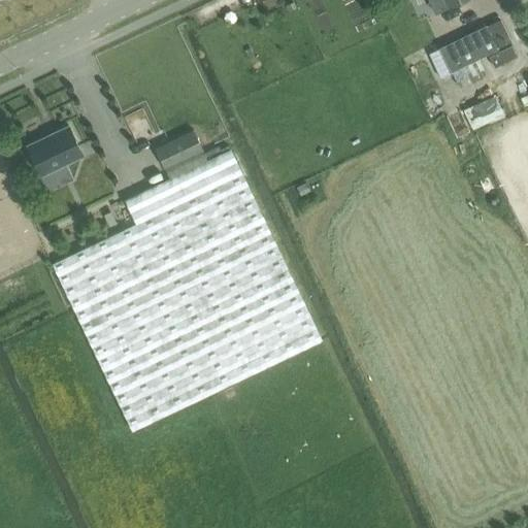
[(429,0),(436,13),(448,7),(462,0),(429,0)]
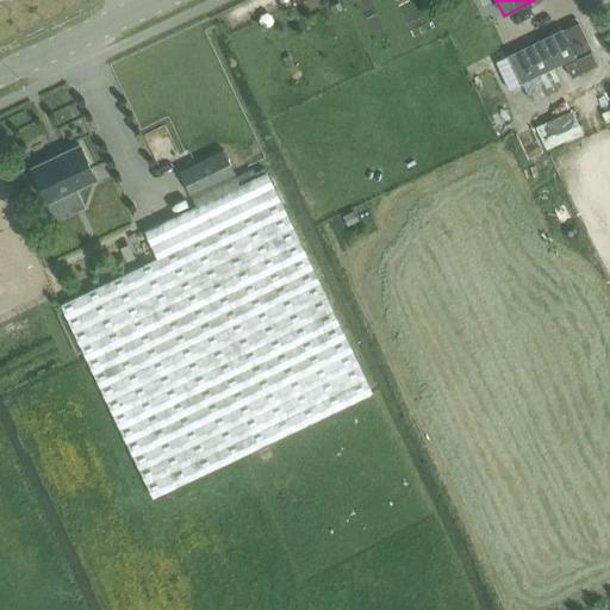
[(577,25),(562,31),(509,57),(521,82),(529,101),(562,86),(555,72),(562,68),(561,67),(576,60),(574,58),(590,51),(577,25)]
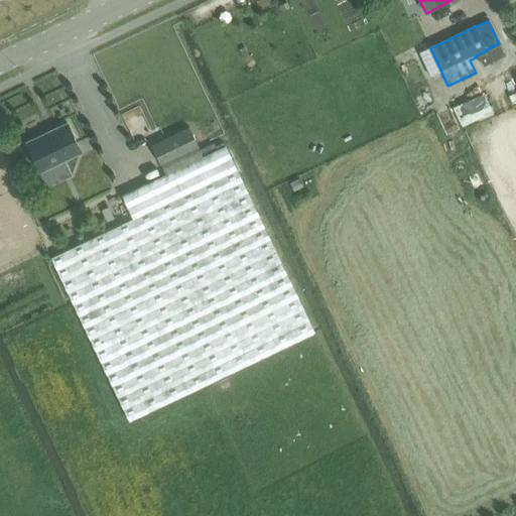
[(488,77),(512,69),(505,48),(481,56),(488,77)]
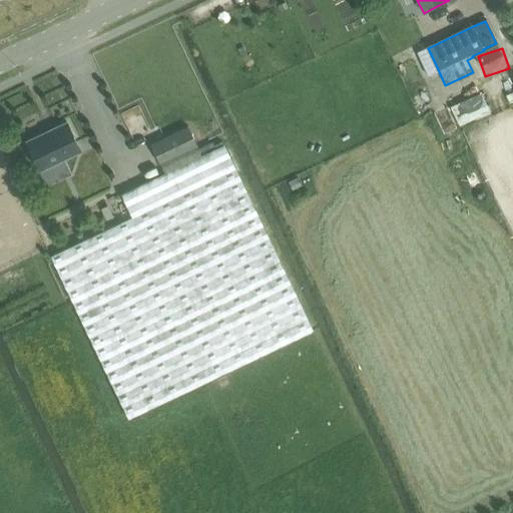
[(446,102),(455,123),(487,108),(478,88),(446,102)]
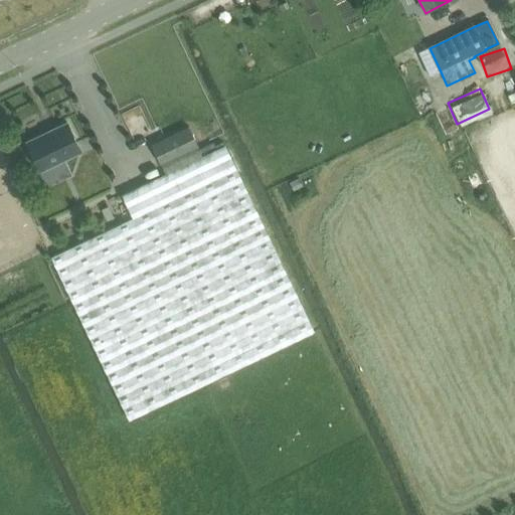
[(80,152),(66,123),(26,143),(39,171),(80,152)]
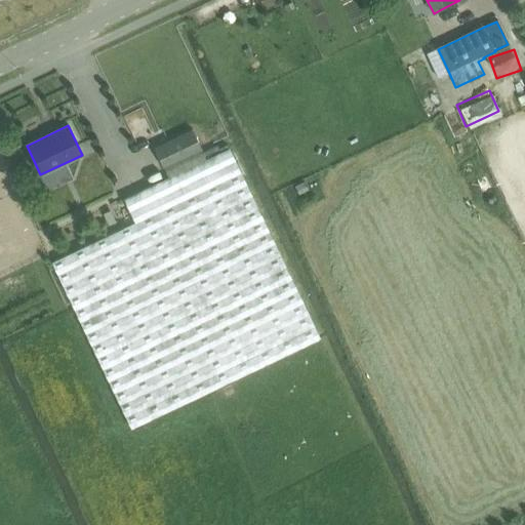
[(163,168),(201,150),(192,130),(154,149),(163,168)]
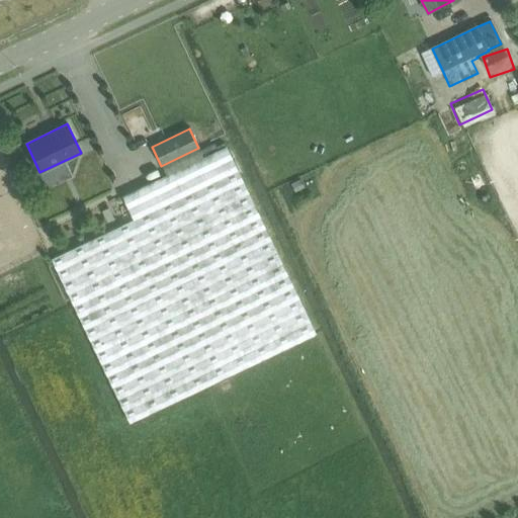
[(133,221),(52,260),(128,424),(316,334),(227,147),(121,197),(133,221)]
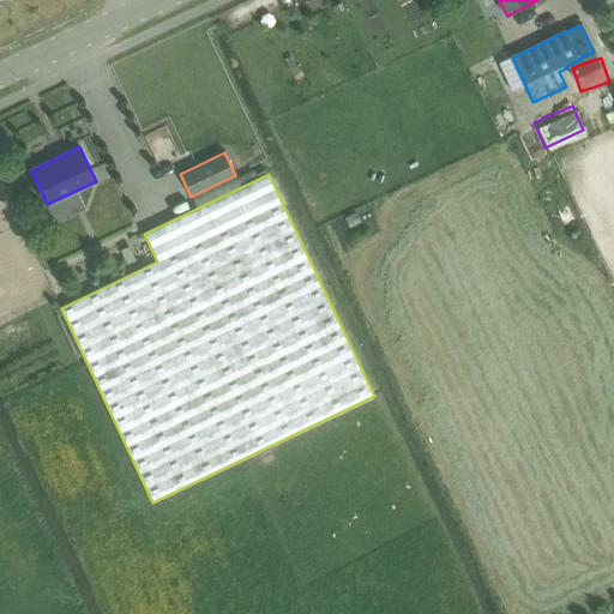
All buildings are outlined.
